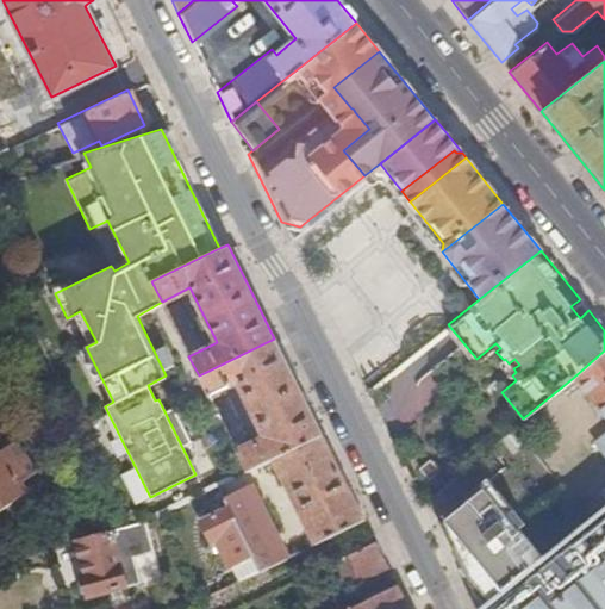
[(61,321),(67,318),(55,293),(62,290),(60,285),(47,292),(61,321)]
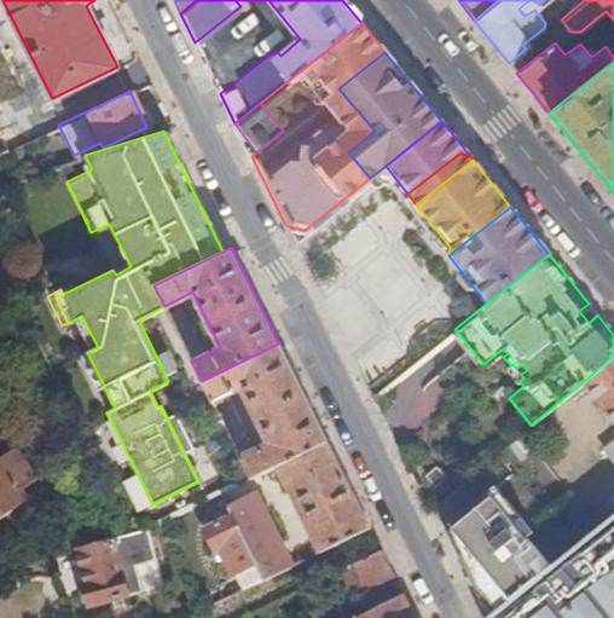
[(589,323),(597,315),(589,304),(579,311),(589,323)]
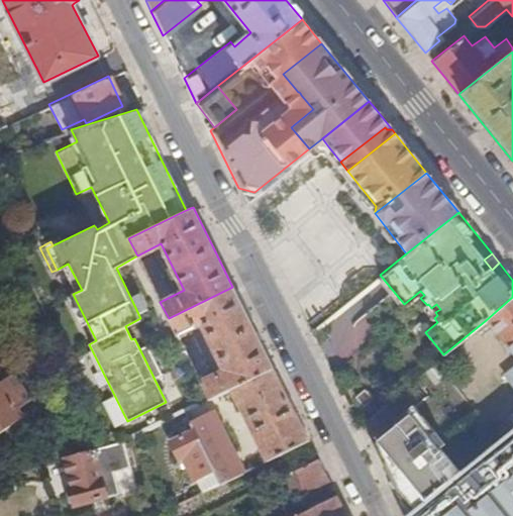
[(138,259),(158,298),(168,293),(148,254),(138,259)]
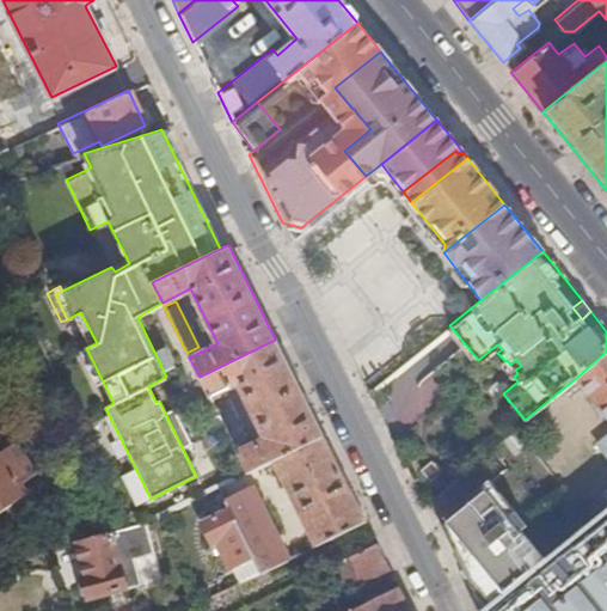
[(270,459),(322,433),(298,385),(275,340),(200,377),(208,396),(237,383),(264,438),(235,451),(245,471),(270,459)]
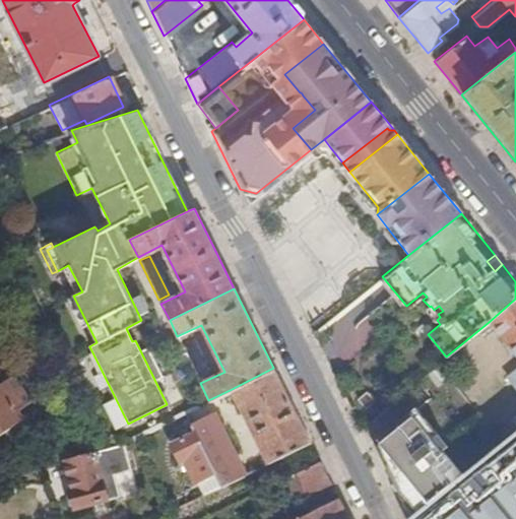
[(515,426),(515,299),(489,322),(515,354),(515,377),(510,383),(515,390),(515,414),(510,419),(515,426)]
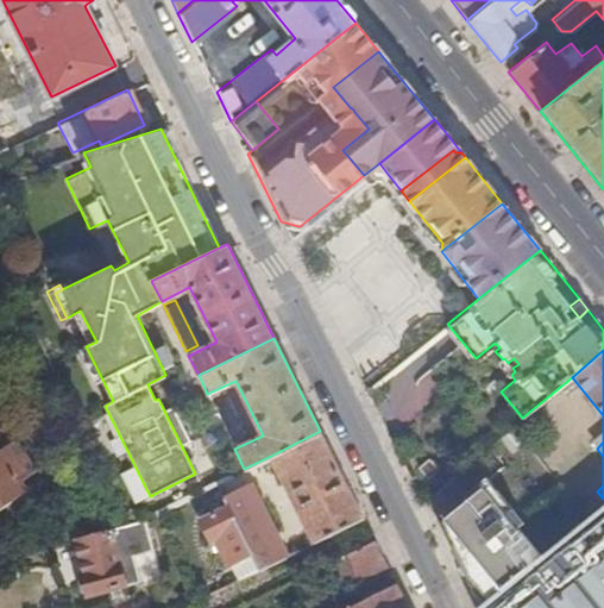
[(508,363),(513,368),(518,364),(514,358),(508,363)]
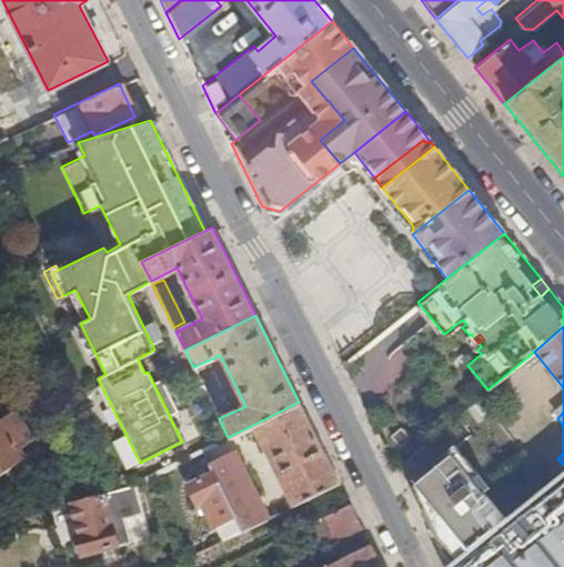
[(197,376),(215,412),(225,406),(208,371),(197,376)]
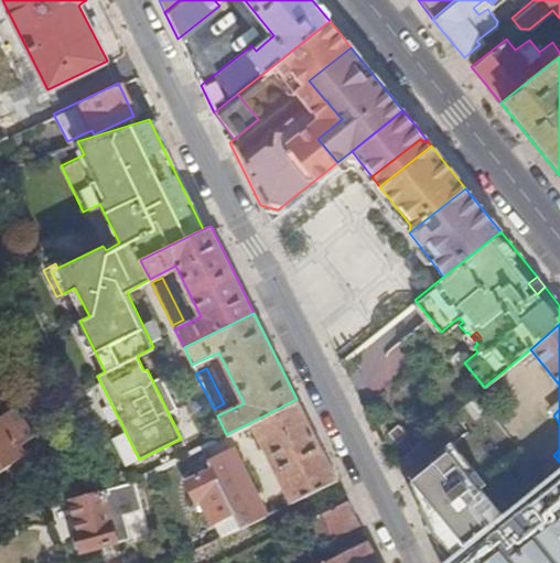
[(474,394),(461,405),(471,419),(485,408),(474,394)]
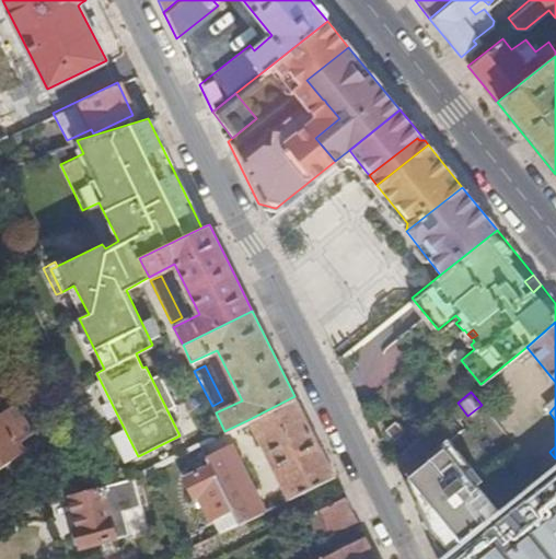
[(280,500),(334,474),(314,435),(294,396),(247,420),(284,492),(277,495),(280,500)]
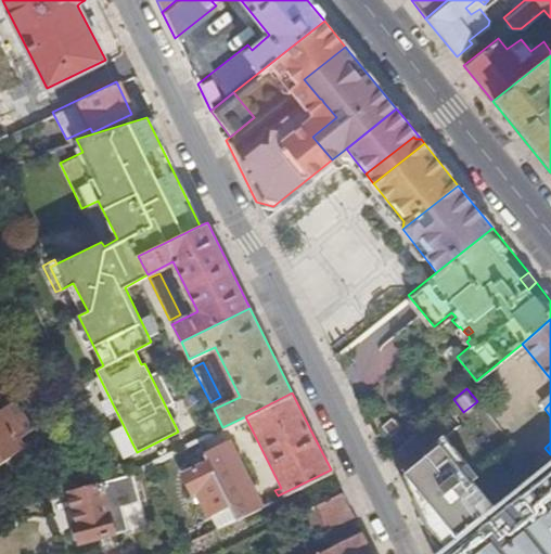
[(0,459),(21,446),(16,437),(29,427),(10,398),(0,406),(0,459)]
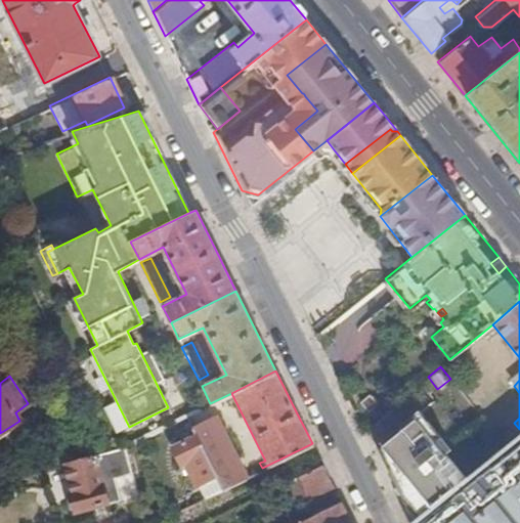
[(373,403),(365,393),(356,401),(363,410),(373,403)]
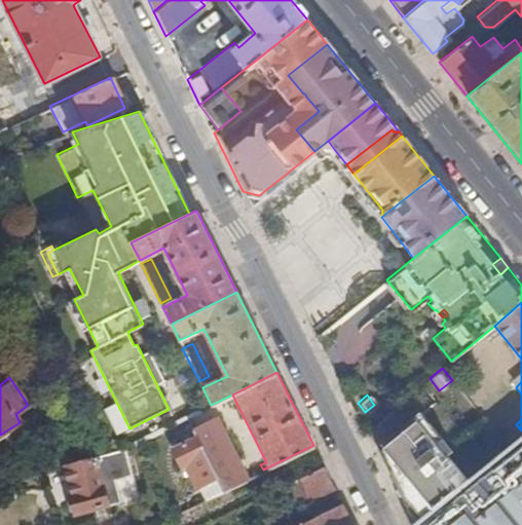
[(413,522),(468,479),(447,454),(451,450),(418,410),(375,446),(413,522)]
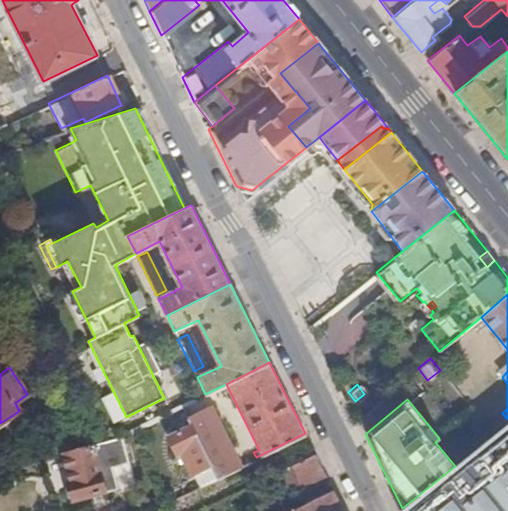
[(198,486),(240,465),(210,406),(185,418),(189,426),(166,436),(181,462),(184,462),(189,473),(191,472),(198,486)]
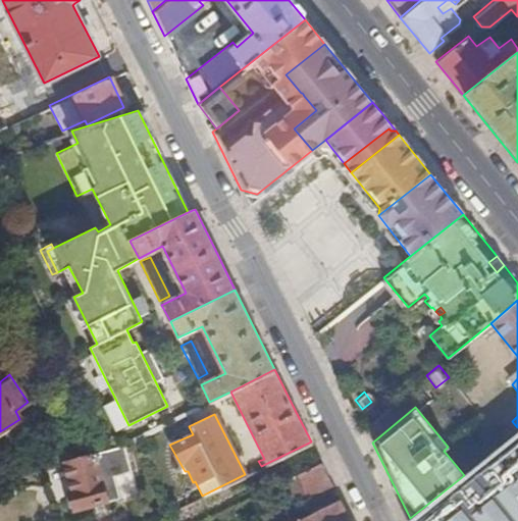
[(517,520),(517,431),(464,475),(410,518),(406,520),(517,520)]
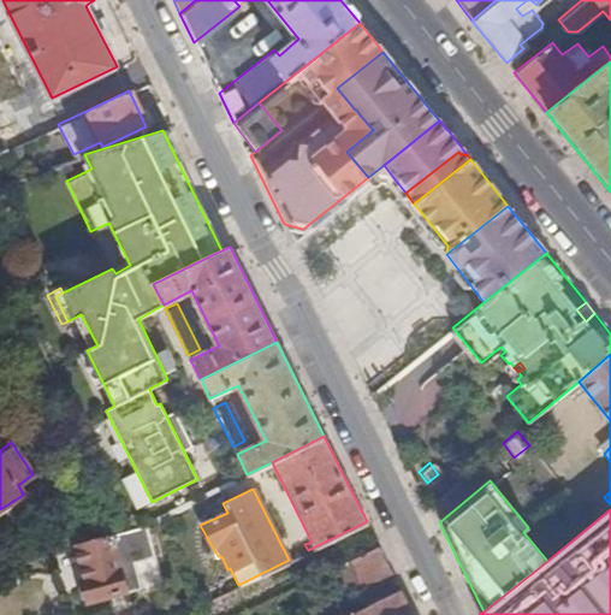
[(143,527),(73,545),(82,578),(79,580),(76,586),(79,598),(85,602),(137,589),(136,580),(132,567),(152,562),(143,527)]
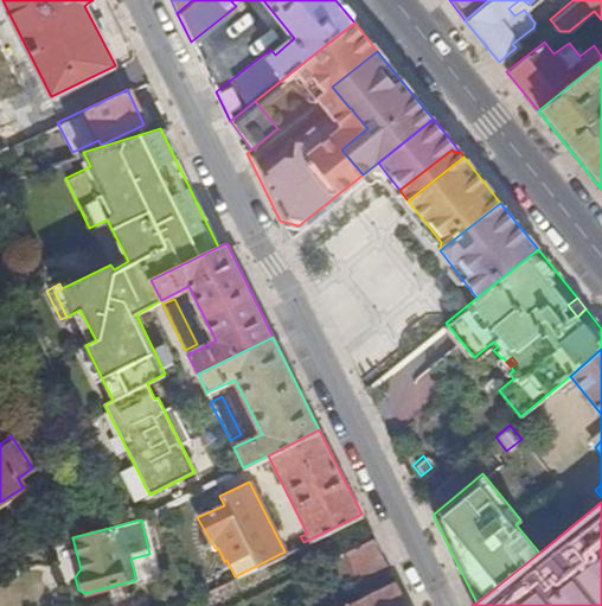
[(371,536),(346,548),(359,576),(385,563),(371,536)]
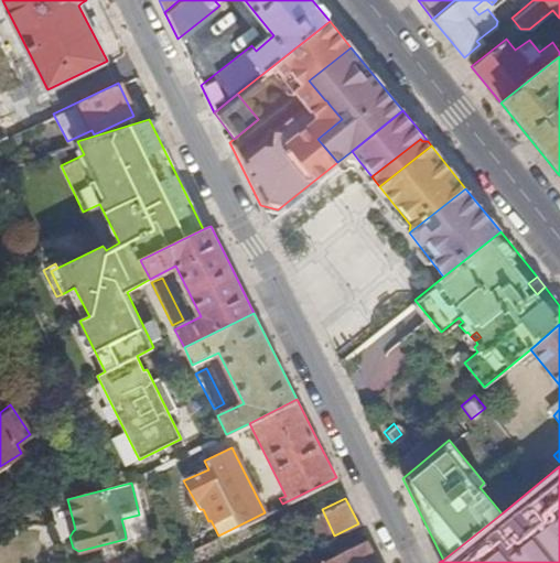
[(121,519),(125,531),(143,528),(139,515),(121,519)]
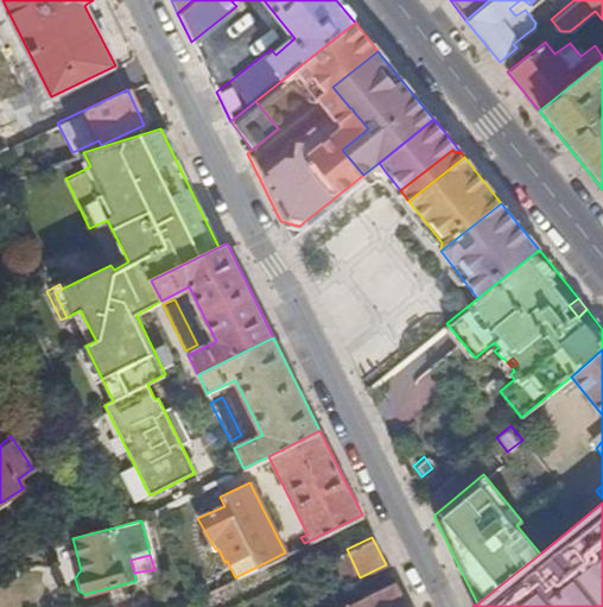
[(406,606),(394,581),(341,606),(406,606)]
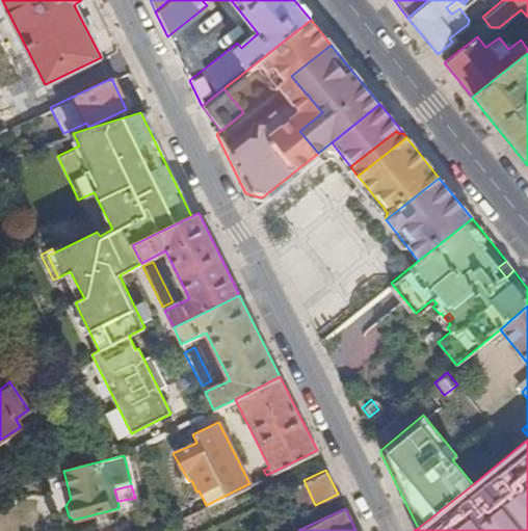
[(150,522),(152,530),(165,525),(161,515),(150,522)]
